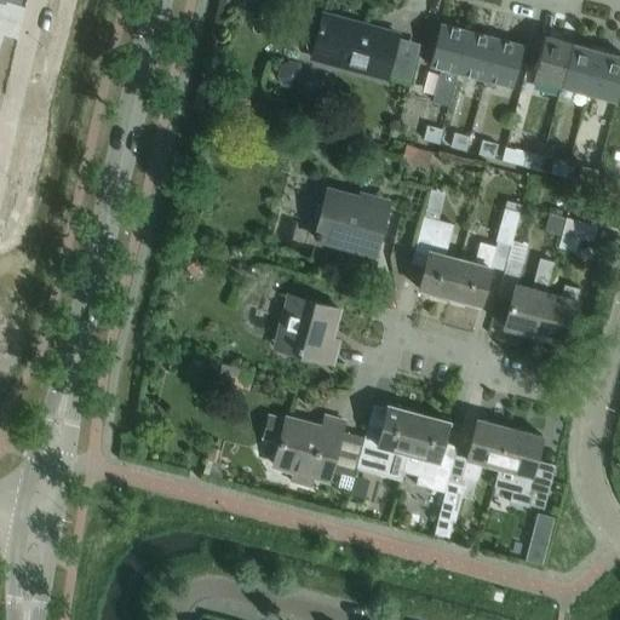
[(323,15),(317,34),(311,35),(308,39),(305,45),(308,50),(313,53),(311,58),(385,78),(391,57),(397,34),(396,34),(395,38),(348,24),(349,21),(323,15)]
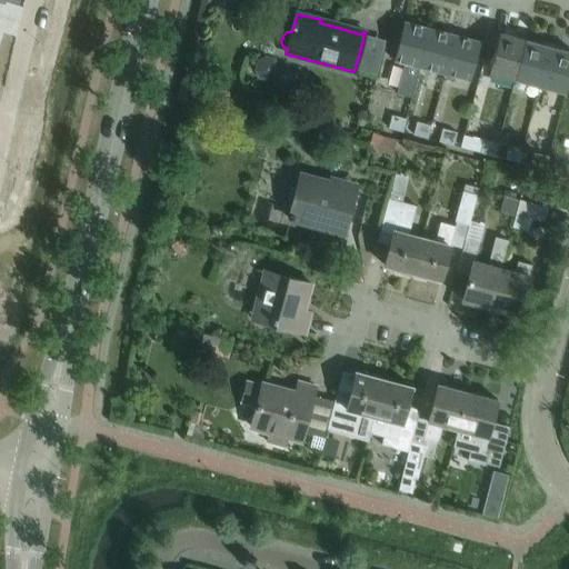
[(420,65),(429,28),(403,21),(393,58),(405,61),(397,92),(411,97),(419,65),(420,65)]
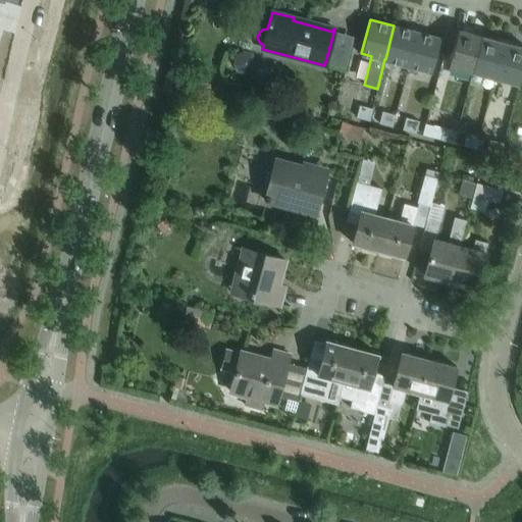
[(408,65),(417,32),(394,25),(385,59),(408,65)]
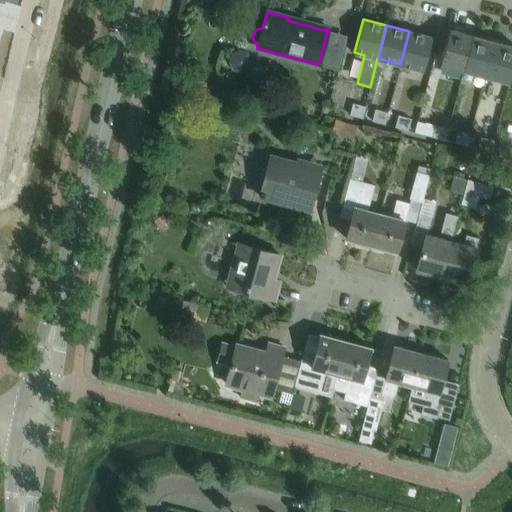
[(463,70),(472,35),(472,33),(464,31),(464,33),(449,29),(440,64),(463,70)]
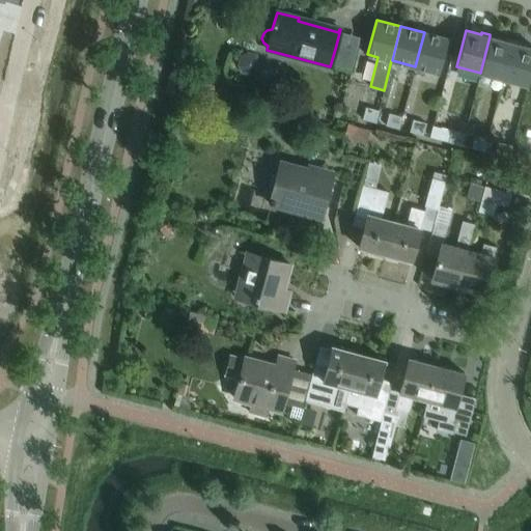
[(424,32),(415,66),(439,74),(448,38),(424,32)]
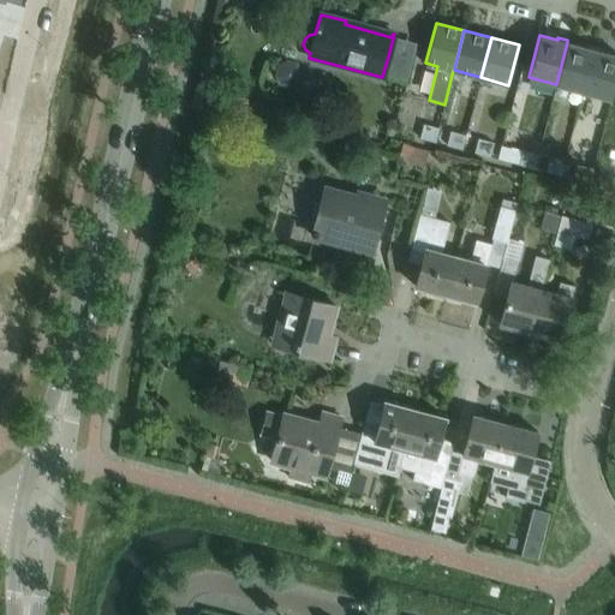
[(583,91),(595,47),(585,45),(584,47),(567,42),(556,84),(583,91)]
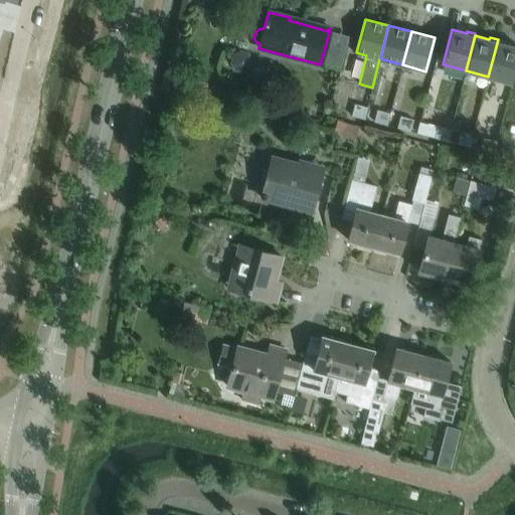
[(498,39),(488,76),(510,82),(514,66),(514,46),(506,44),(506,42),(498,39)]
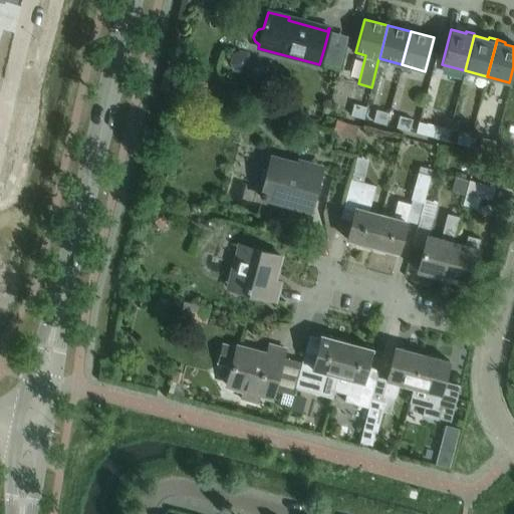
[(367,107),(353,103),(350,116),(363,119),(367,107)]
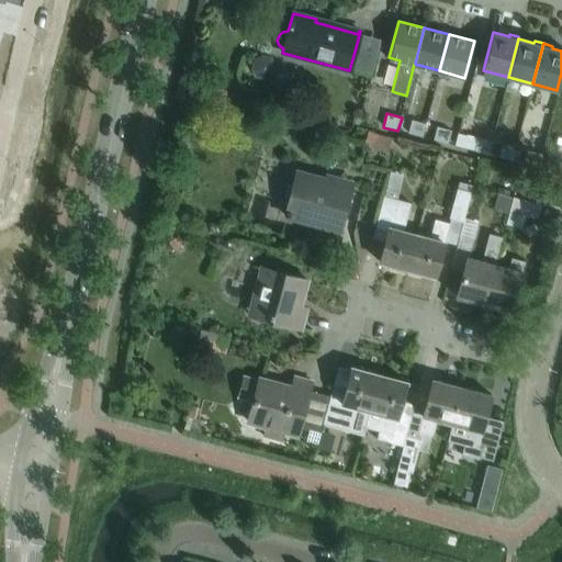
[(412,120),(408,133),(423,137),(426,124),(412,120)]
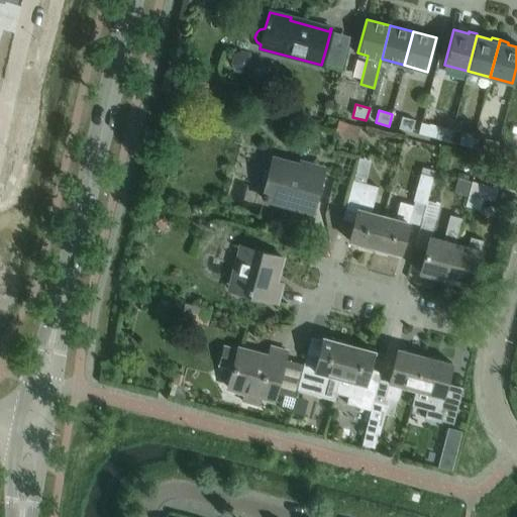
[(414,120),(402,117),(399,128),(411,131),(414,120)]
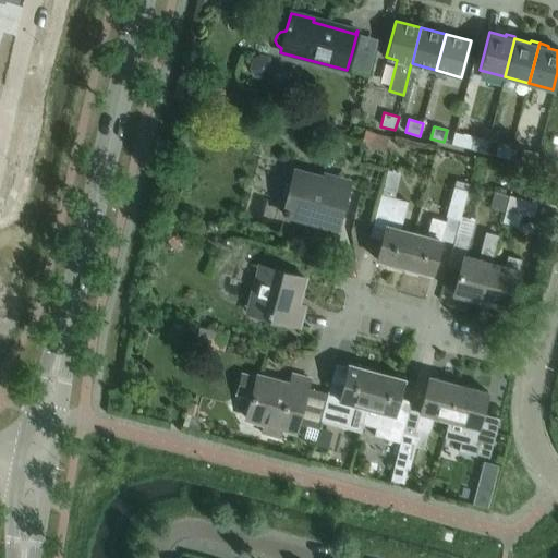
[(487,141),(474,137),(473,138),(456,133),(452,144),(484,153),(487,141)]
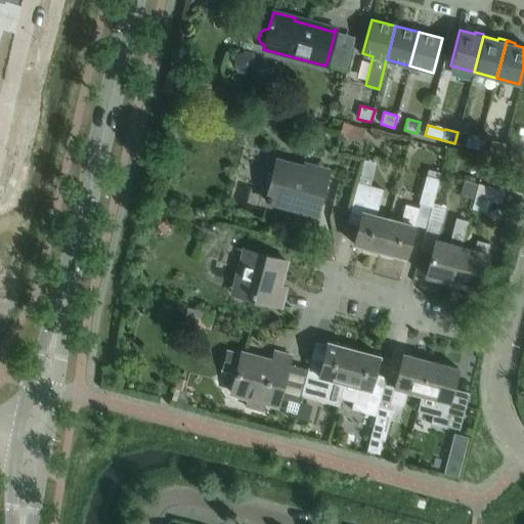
[(468,135),(466,146),(478,149),(481,138),(468,135)]
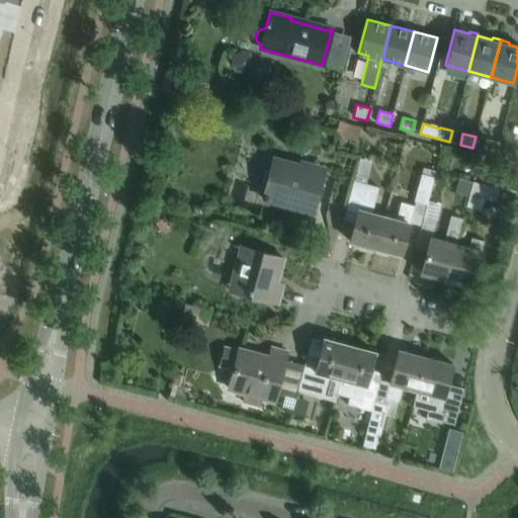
[(312,212),(323,171),(273,158),(263,199),(312,212)]
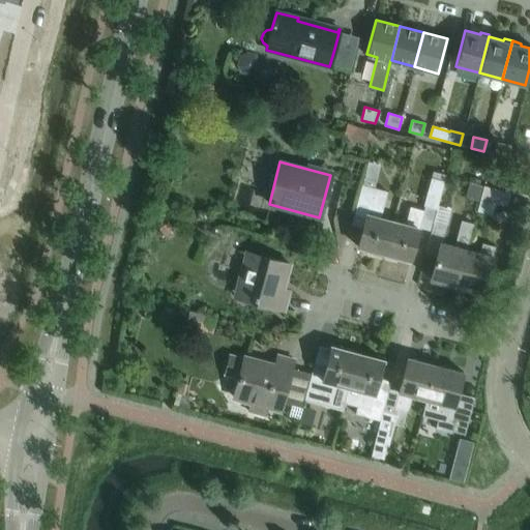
[(446,175),(433,172),(424,206),(437,209),(446,175)]
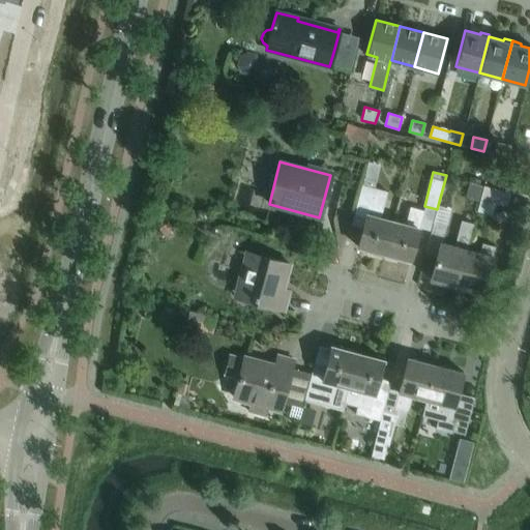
[(384,258),(393,221),(380,217),(384,199),(387,188),(375,186),(362,182),(354,212),(366,215),(357,247),(358,247),(359,246),(372,249),(371,254),(384,258)]
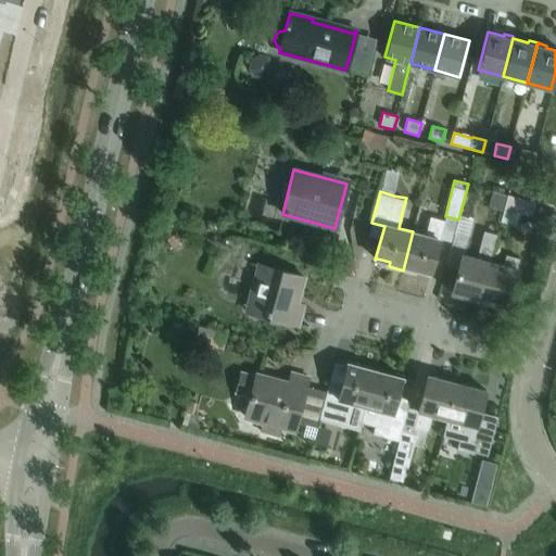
[(503,211),(506,196),(492,191),(489,206),(503,211)]
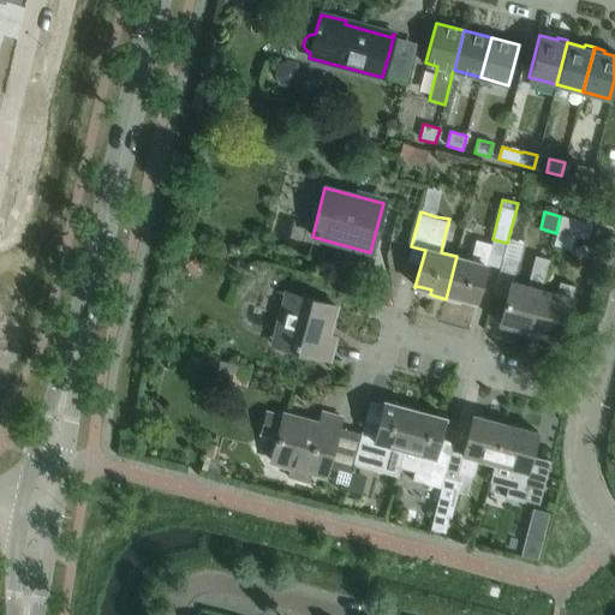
[(560,216),(556,233),(553,244),(571,249),(574,234),(587,238),(591,224),(568,216),(561,215),(561,216),(560,216)]
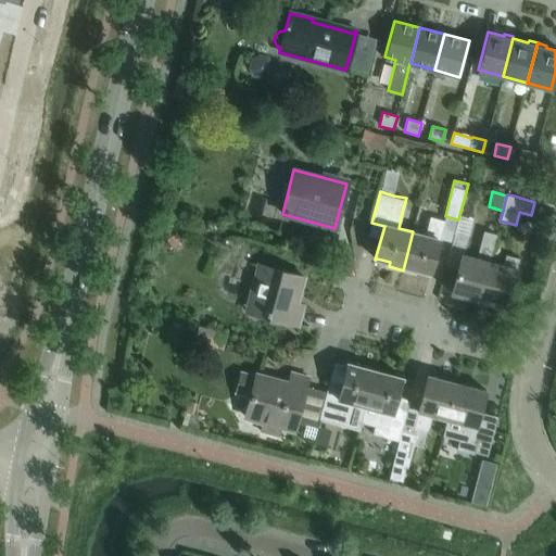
[(469,225),(484,228),(489,211),(474,207),(469,225)]
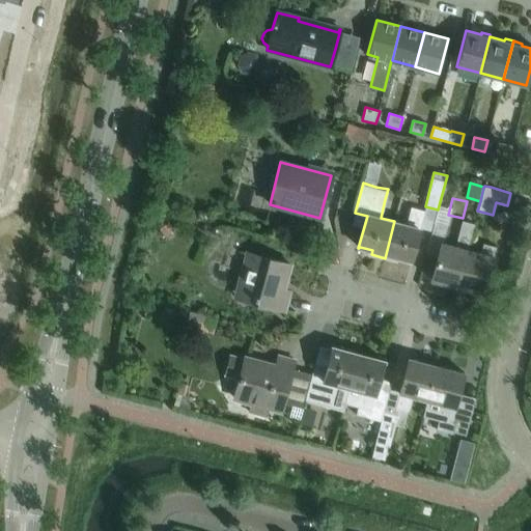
[(394,221),(385,258),(396,260),(397,257),(410,260),(410,261),(411,261),(424,210),(409,205),(404,224),(394,221)]
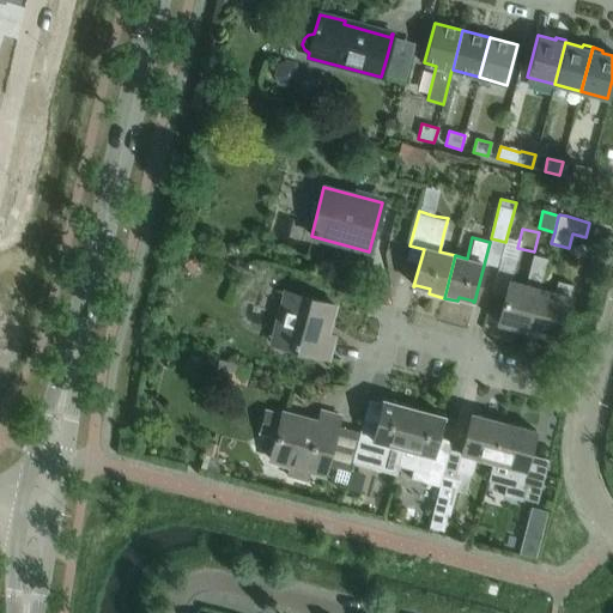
[(528,331),(540,286),(547,259),(532,255),(525,281),(513,278),(516,261),(501,256),(492,291),(505,295),(498,322),(528,331)]
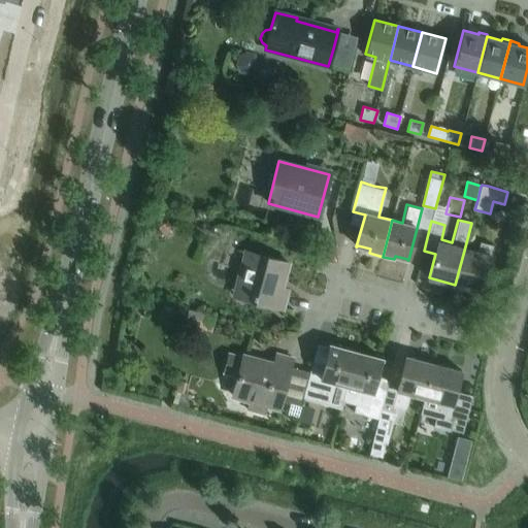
[(465,246),(455,285),(481,292),(493,245),(481,242),(479,250),(465,246)]
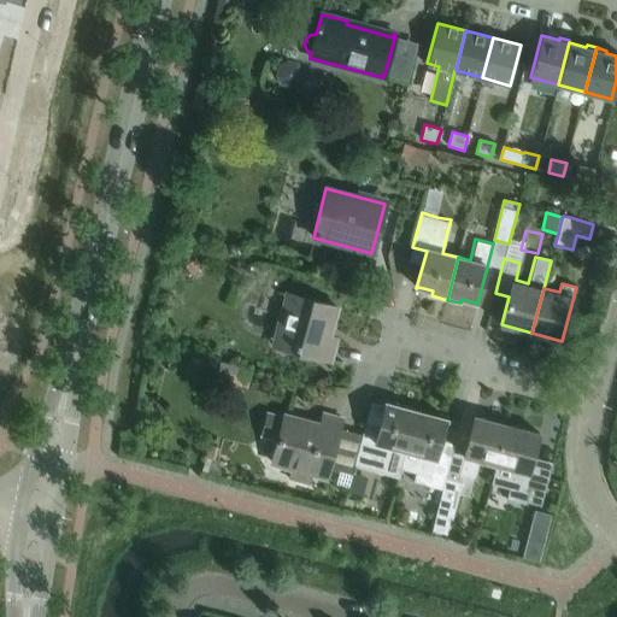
[(336,307),(312,300),(288,294),(274,345),(318,357),(341,363),(341,362),(330,359),(335,339),(328,336),(331,327),(336,307)]
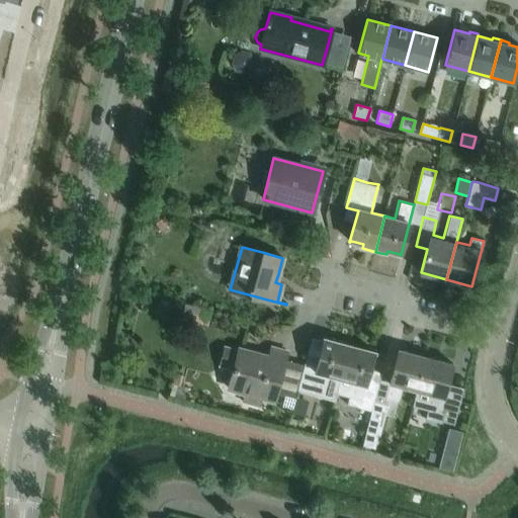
[(349,345),(324,337),(316,369),(304,365),(297,390),(324,397),(324,394),(335,398),(341,376),(349,345)]
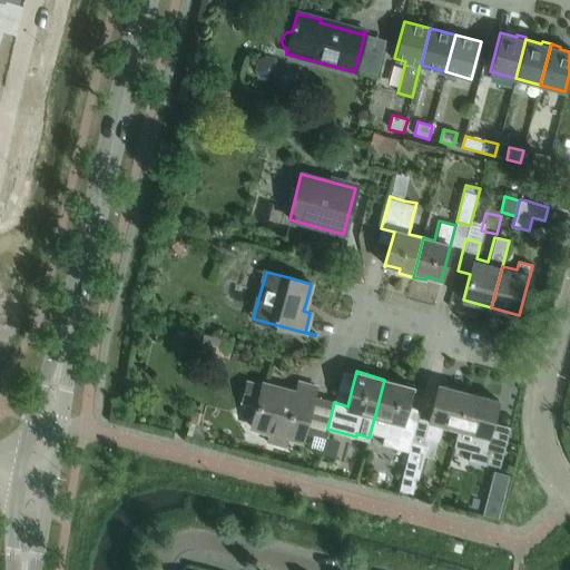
[(409,451),(416,424),(403,421),(412,387),(384,380),(375,414),(391,418),(384,443),(409,451)]
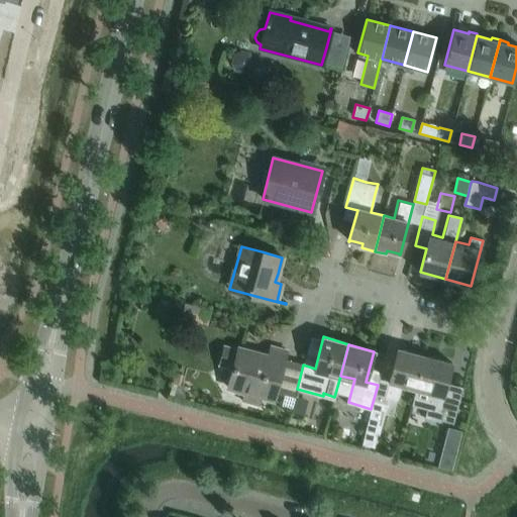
[(274,400),(286,350),(271,346),(267,366),(256,363),(259,353),(238,348),(238,349),(234,348),(224,345),(219,365),(232,369),(228,388),(244,392),(242,401),(259,406),(262,397),(274,400)]
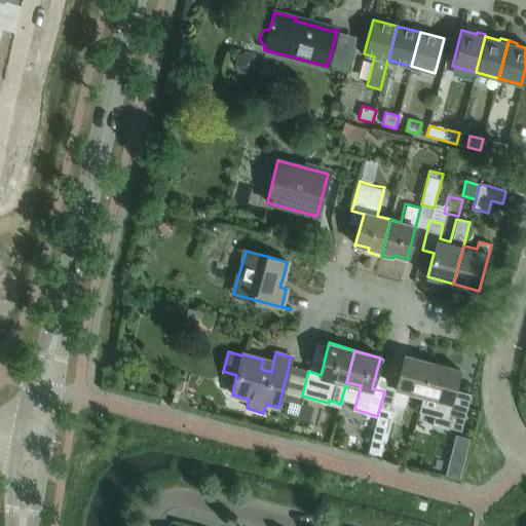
[(423,396),(431,363),(404,354),(396,387),(398,387),(397,389),(385,386),(384,391),(377,416),(371,440),(372,440),(368,453),(379,456),(382,443),(385,443),(390,421),(400,424),(408,391),(423,396)]
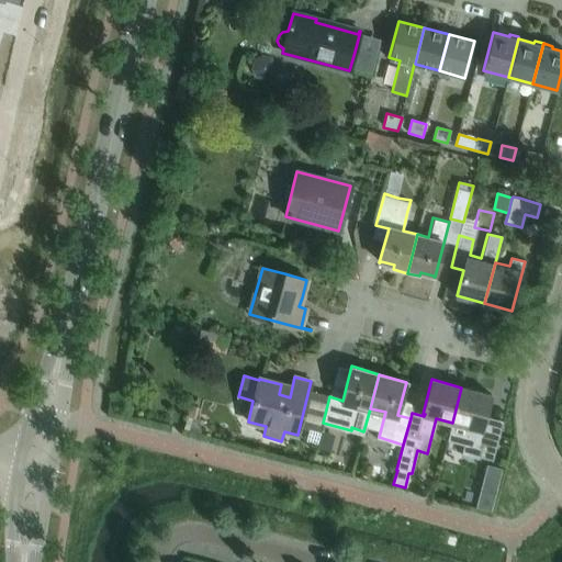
[(461,388),(452,423),(468,427),(460,452),(473,456),(493,461),(501,430),(483,426),(492,395),(479,392),(480,391),(474,390),(474,391),(461,388)]
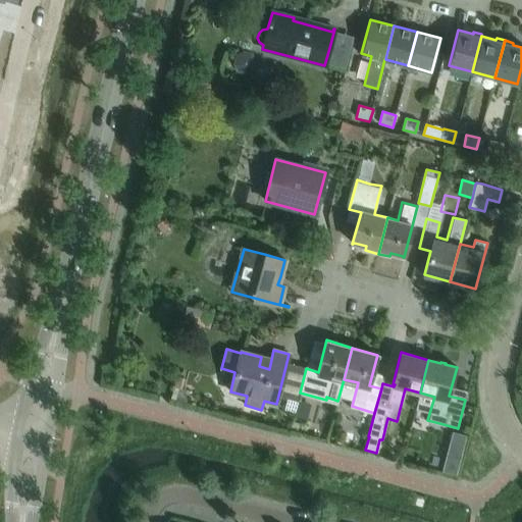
[(308,425),(301,415),(294,419),(301,430),(308,425)]
